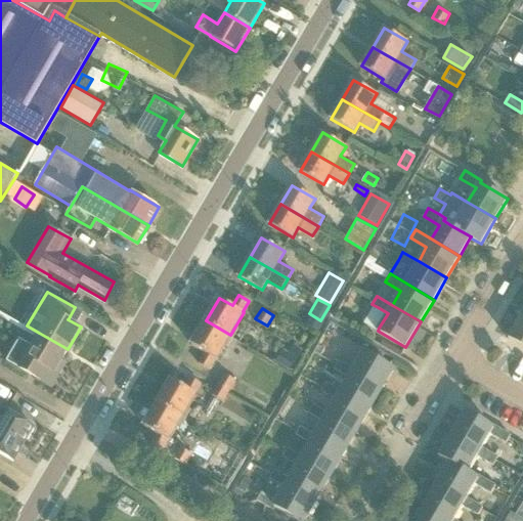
[(522,319),(520,318),(508,338),(522,346),(522,319)]
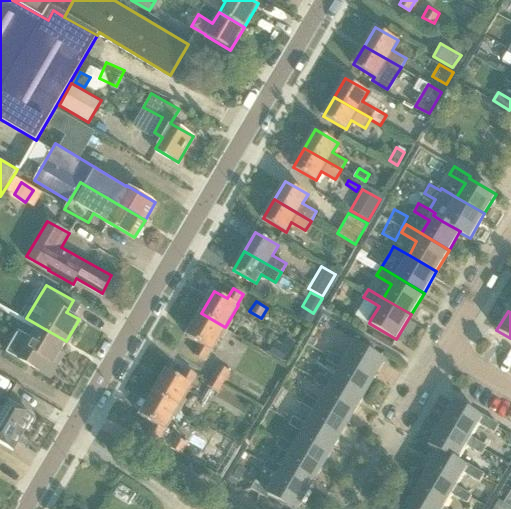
[(212,349),(225,327),(201,313),(187,335),(201,343),(194,353),(205,359),(211,349),(212,349)]
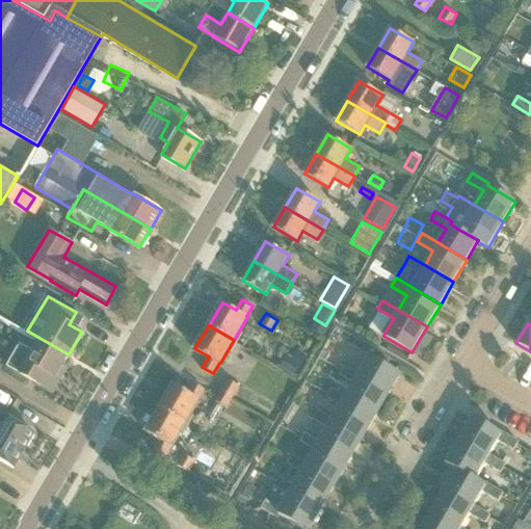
[(21,343),(7,366),(53,393),(69,368),(64,365),(62,364),(69,354),(40,338),(32,350),(21,343)]
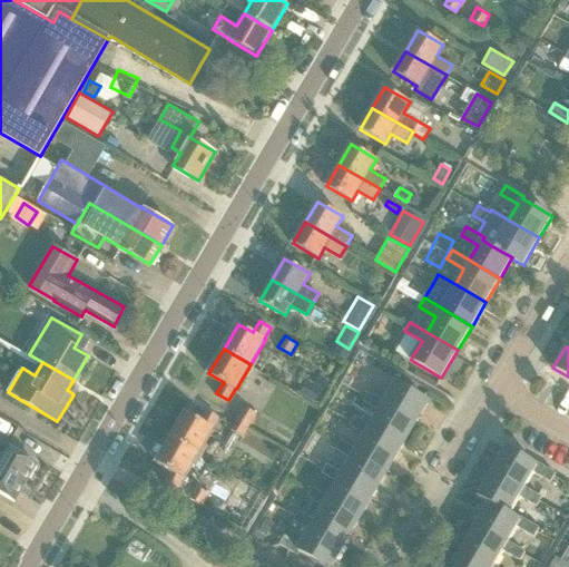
[(315,401),(323,387),(329,378),(319,372),(313,382),(310,380),(302,393),(315,401)]
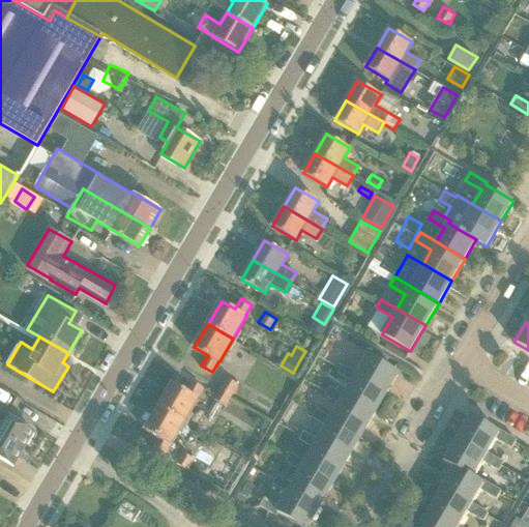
[(354,381),(383,398),(398,373),(370,355),(359,373),(343,363),(339,372),(354,381)]
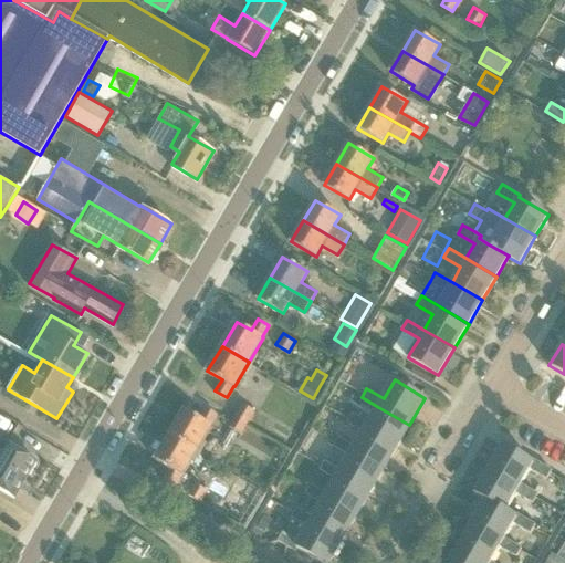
[(236,414),(249,420),(255,409),(242,402),(236,414)]
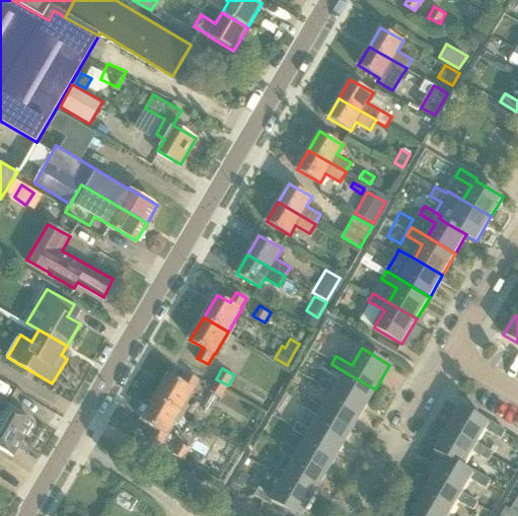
[(156,397),(180,412),(194,389),(200,378),(190,372),(182,383),(169,375),(156,397)]
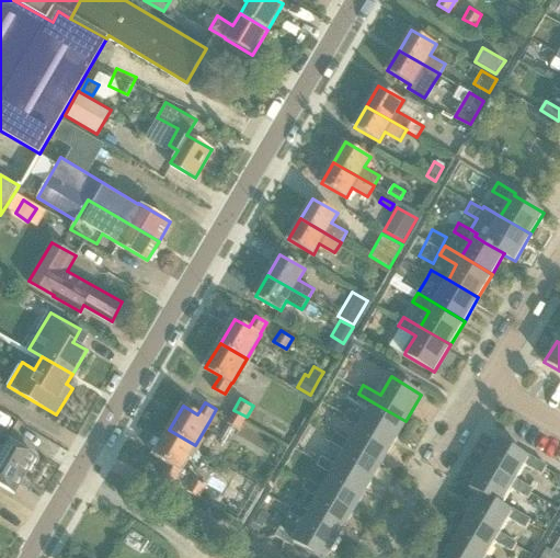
[(391,445),(406,421),(375,403),(366,418),(350,408),(344,417),(361,426),(391,445)]
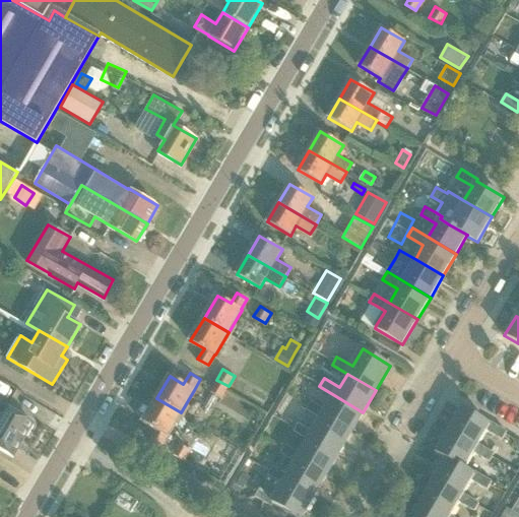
[(222,397),(229,386),(216,380),(210,390),(222,397)]
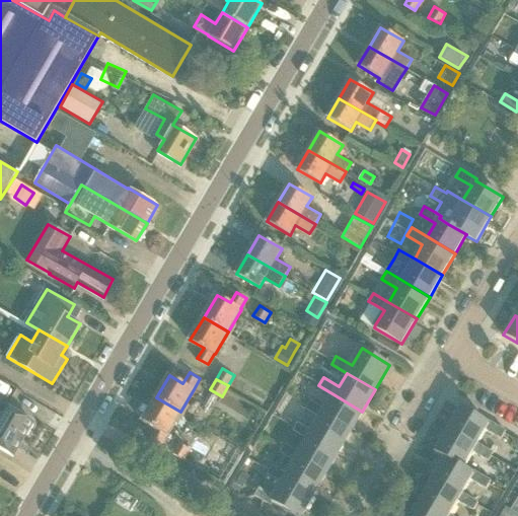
[(350,433),(362,412),(334,394),(325,409),(310,399),(306,408),(321,417),(350,433)]
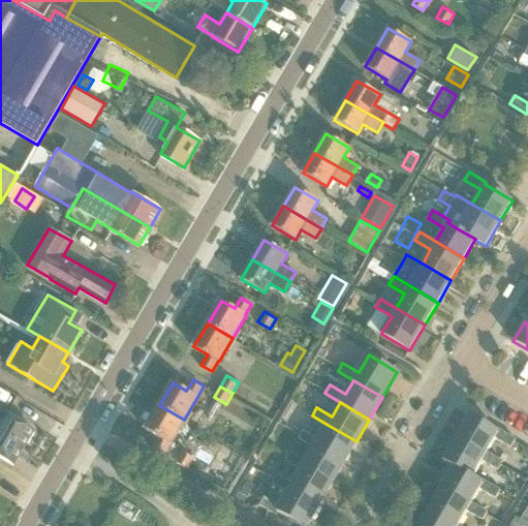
[(159,405),(146,429),(159,436),(153,447),(156,450),(163,454),(171,443),(184,420),(159,405)]
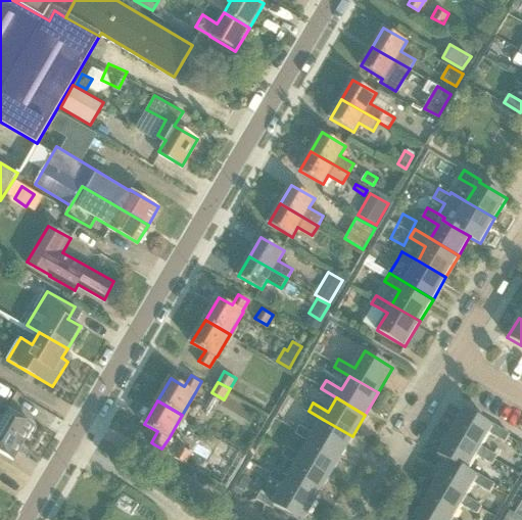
[(0,450),(13,458),(33,423),(4,407),(0,404),(0,450)]
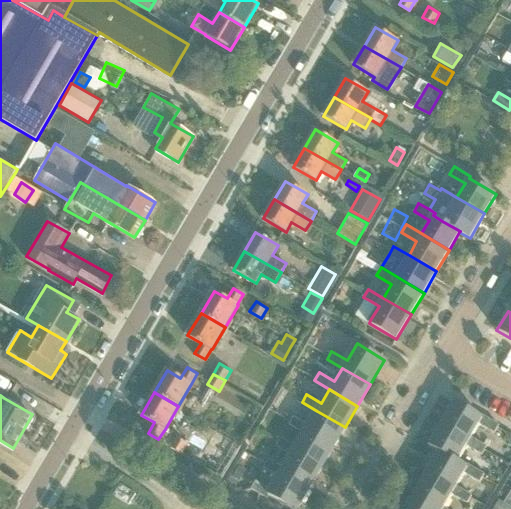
[(444,420),(471,436),(479,423),(494,431),(499,423),(483,414),(481,417),(455,401),(444,420)]
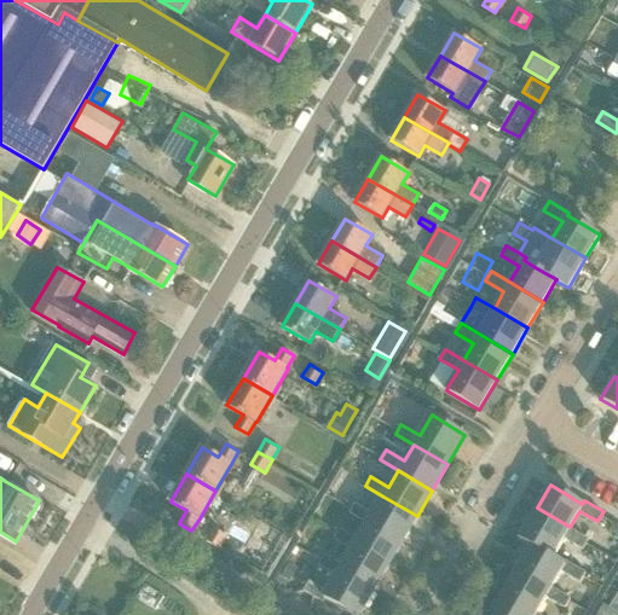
[(402,543),(417,516),(383,497),(374,512),(356,502),(350,511),(368,522),(402,543)]
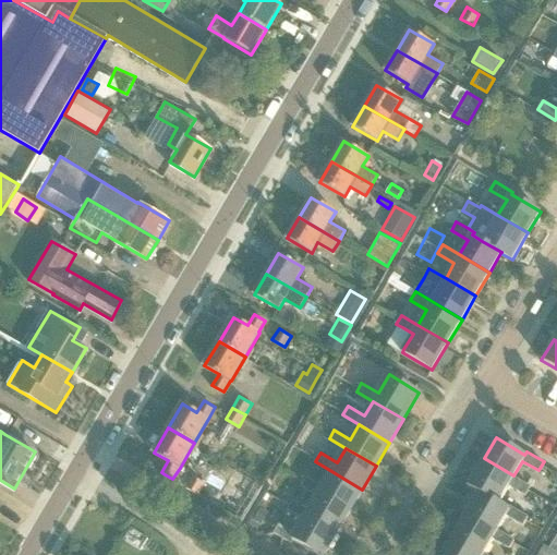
[(530,485),(513,475),(484,458),(468,485),(479,492),(480,490),(498,502),(509,484),(525,494),(530,485)]
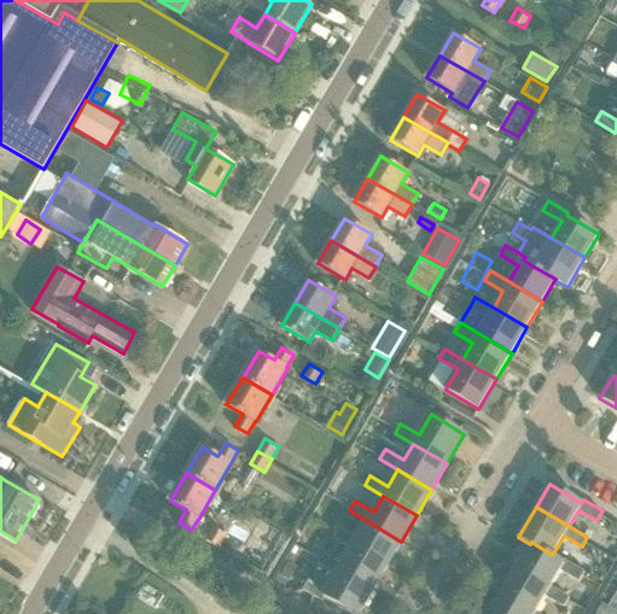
[(386,567),(401,542),(367,521),(358,538),(339,527),(333,537),(353,548),(386,567)]
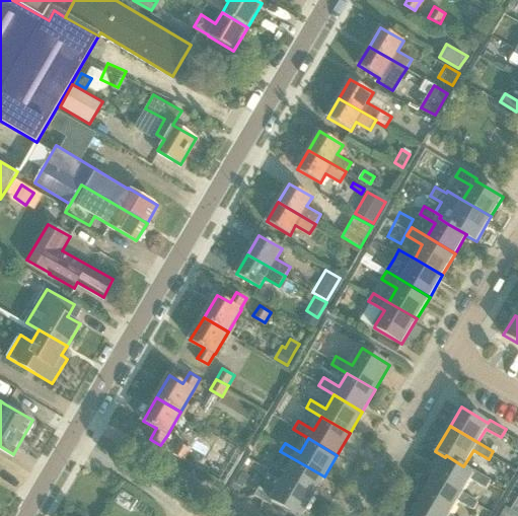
[(179,441),(173,452),(181,457),(185,459),(185,458),(191,449),(179,441)]
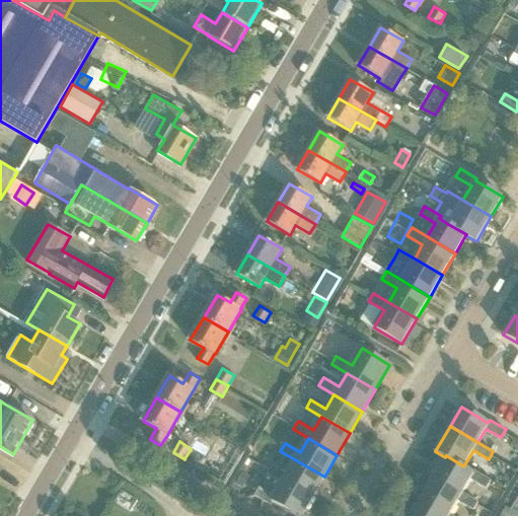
[(230,441),(211,474),(224,483),(243,449),(230,441)]
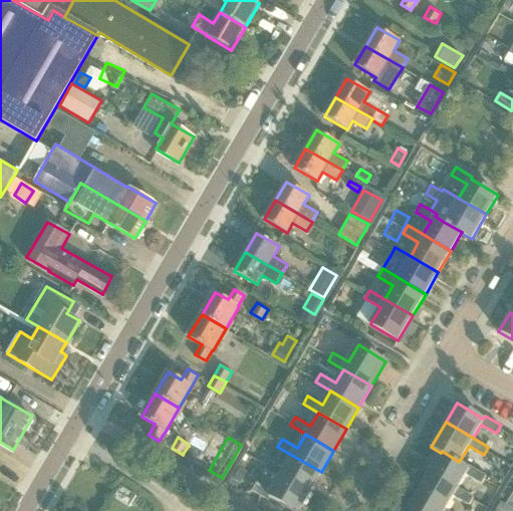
[(469,467),(459,462),(442,451),(441,453),(431,470),(458,487),(466,473),(482,482),(486,474),(470,465),(469,467)]
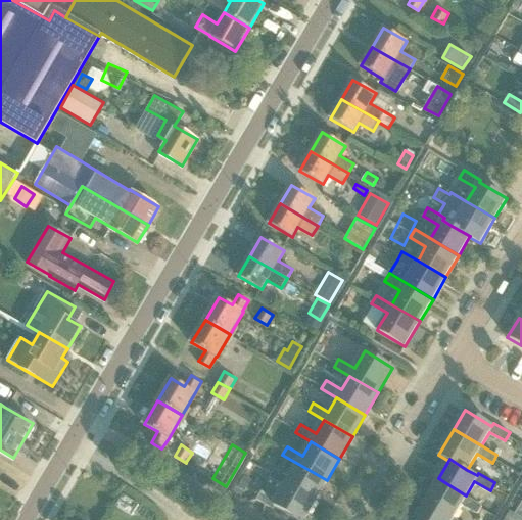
[(314,502),(327,480),(298,464),(290,477),(275,468),(270,476),(285,485),(314,502)]
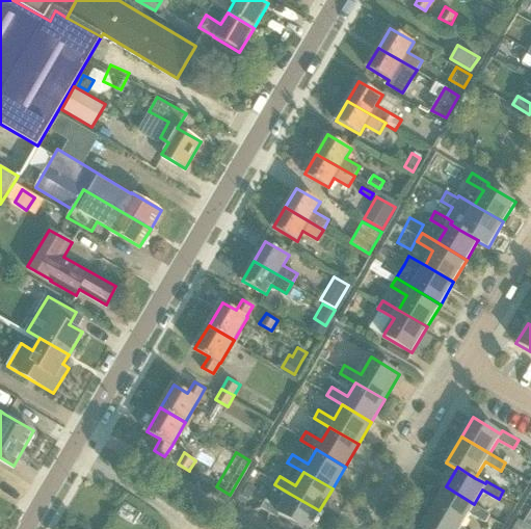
[(490,513),(474,504),(446,486),(432,509),(461,526),(470,512),(485,522),(490,513)]
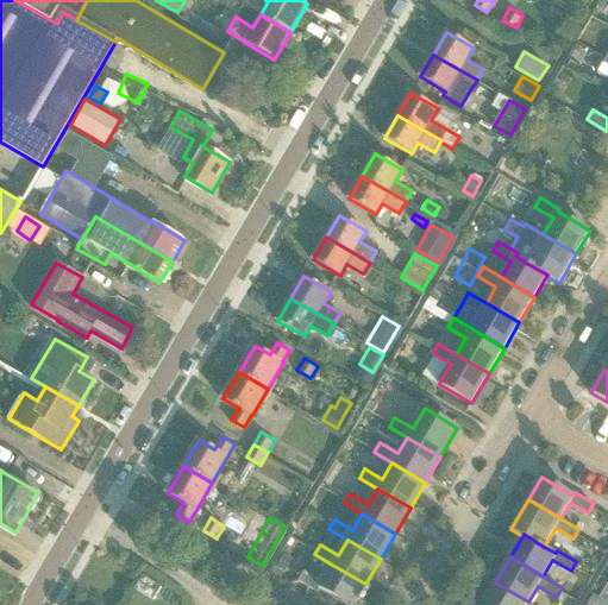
[(277,560),(270,571),(280,577),(287,565),(277,560)]
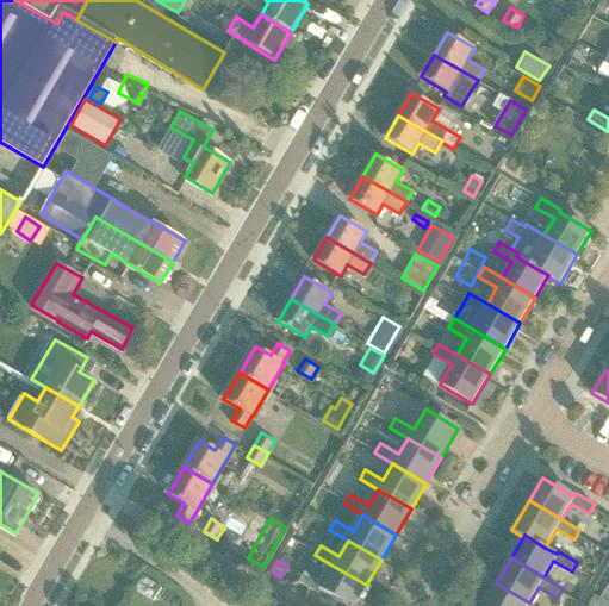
[(349,605),(353,605),(366,585),(333,566),(323,581),(305,570),(299,580),(318,592),(321,588),(349,605)]
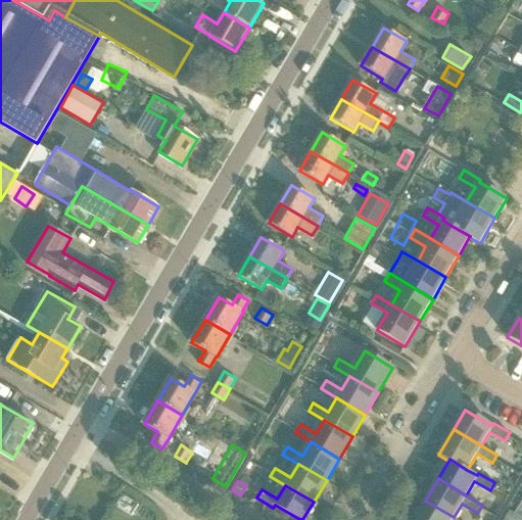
[(458,519),(454,517),(425,501),(413,519),(458,519)]
